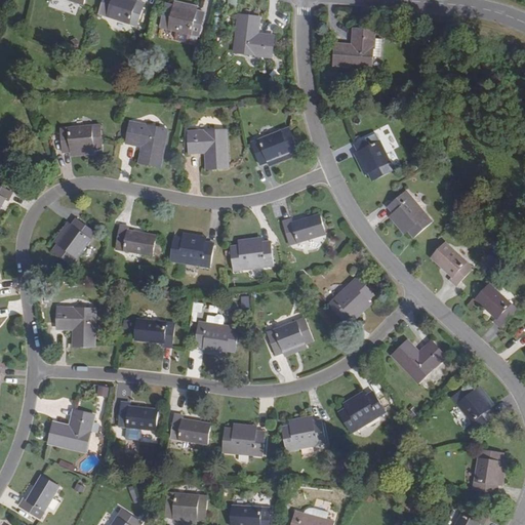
[(138,27),(146,3),(138,1),(133,0),(104,0),(99,14),(138,27)]
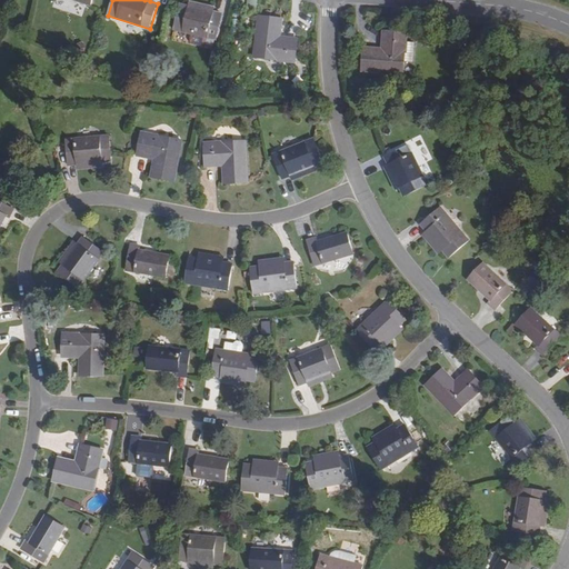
[(216,7),(190,1),(189,7),(215,12),(216,7)]
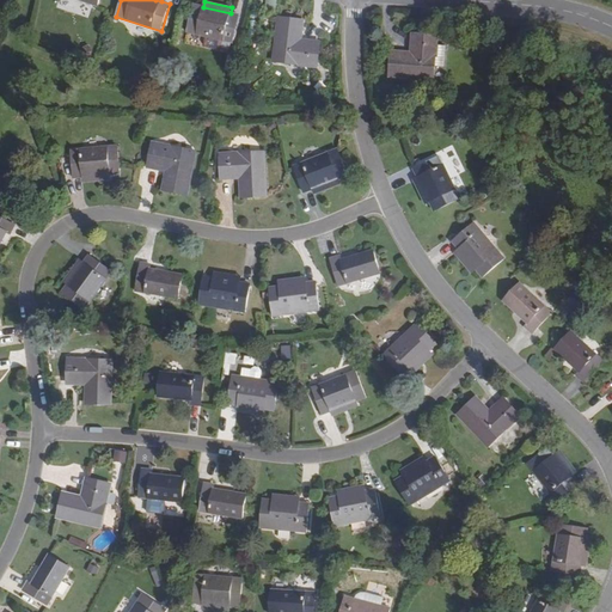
[(234,43),(240,16),(231,13),(203,7),(194,5),(188,32),(234,43)]
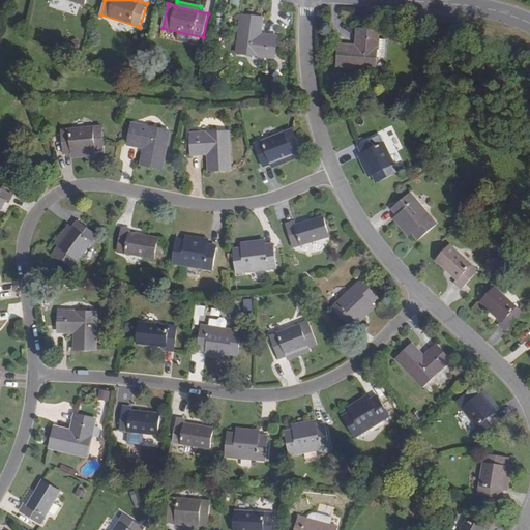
[(263,19),(242,16),(238,54),(275,58),(277,37),(262,35),(263,19)]
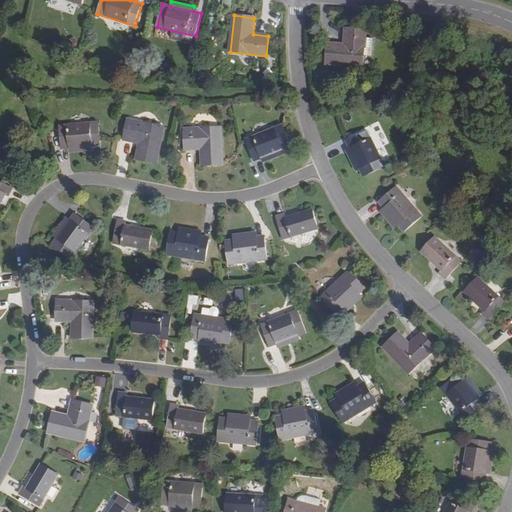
[(381,29),(372,21),(368,26),(377,33),(381,29)]
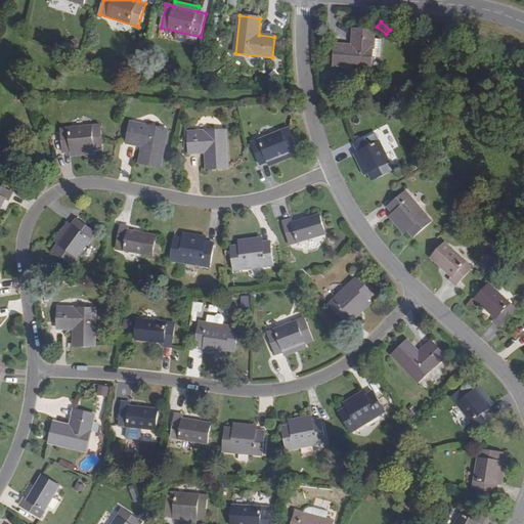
[(336,44),(335,66),(372,68),(375,31),(354,29),(352,45),(336,44)]
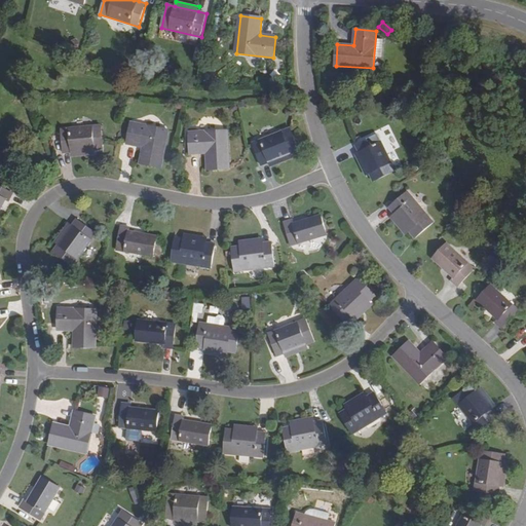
[(141,163),(162,167),(168,130),(133,123),(128,144),(144,146),(141,163)]
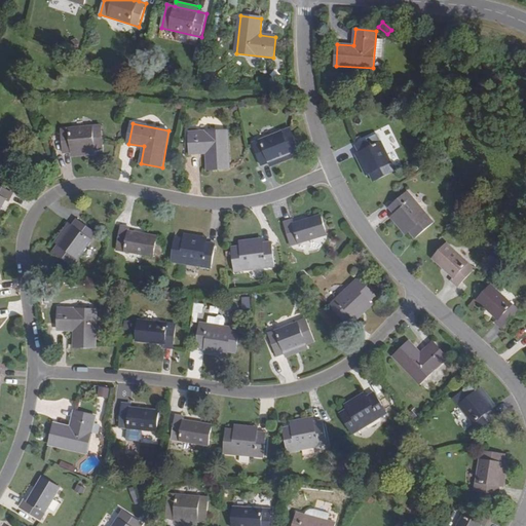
[(63,149),(63,152),(71,152),(96,150),(105,149),(102,126),(61,129),(62,137),(53,137),(54,150),(63,149)]
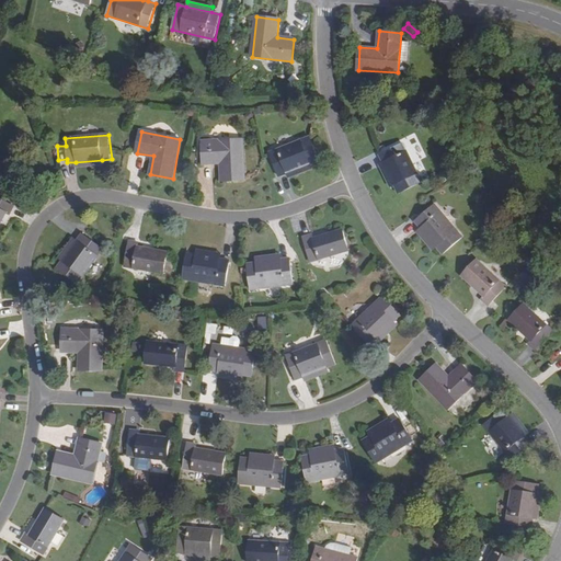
[(279,178),(287,174),(311,164),(320,161),(311,137),(268,153),(279,178)]
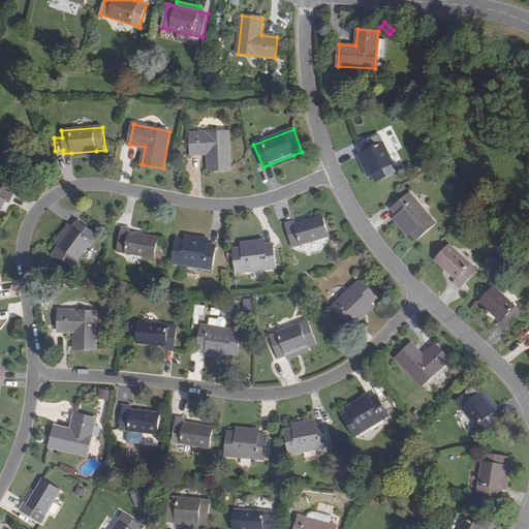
[(209,170),(230,169),(228,132),(191,134),(192,155),(208,154),(209,170)]
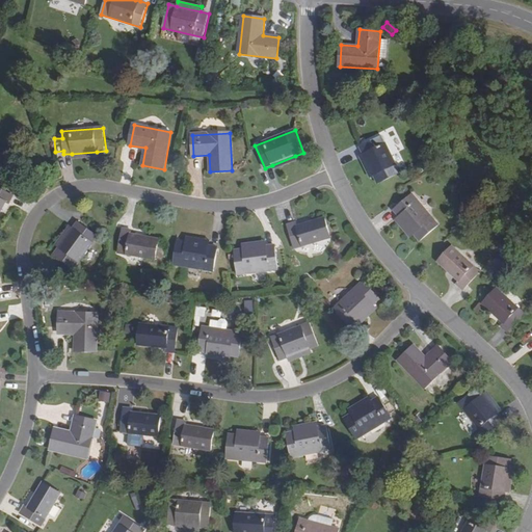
[(360,147),(363,153),(374,177),(379,184),(400,174),(381,135),(360,147)]
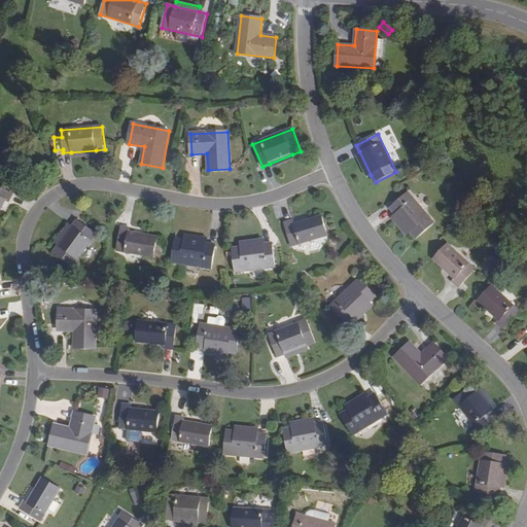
[(355,154),(366,177),(371,175),(359,151),(355,154)]
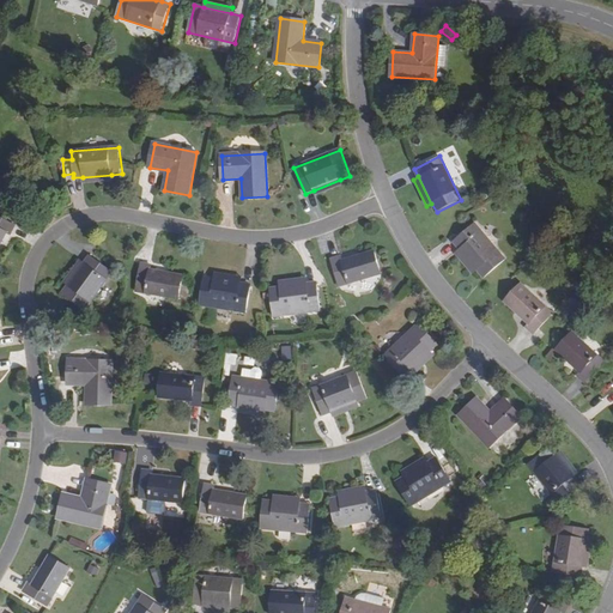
[(315,196),(343,184),(340,180),(314,190),(315,196)]
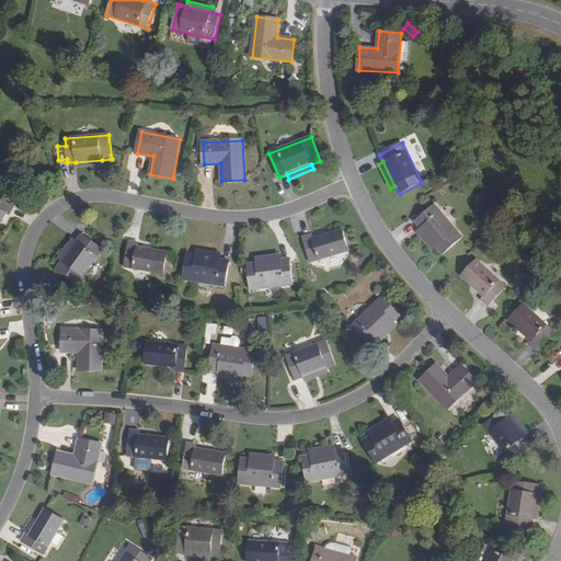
[(10,216),(15,206),(0,197),(0,226),(7,214),(10,216)]
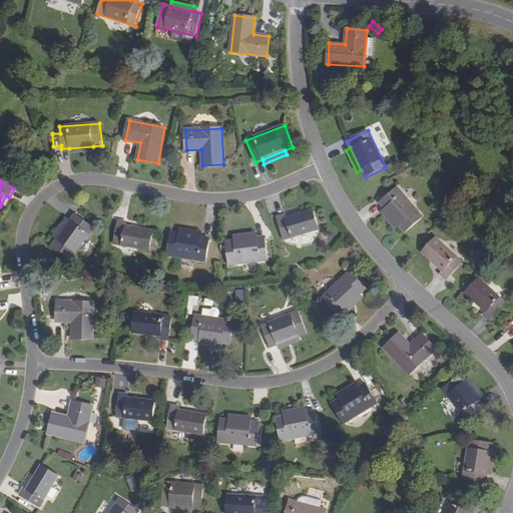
[(405,232),(423,217),(397,186),(379,201),(385,208),(380,211),(396,229),(400,226),(405,232)]
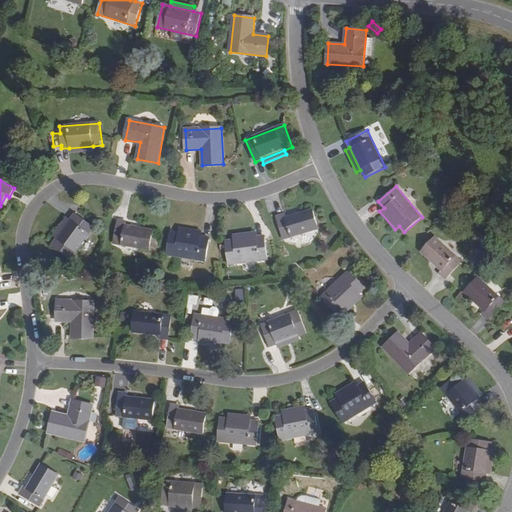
[(285,213),(276,216),(283,240),(319,229),(313,209),(286,217),(285,213)]
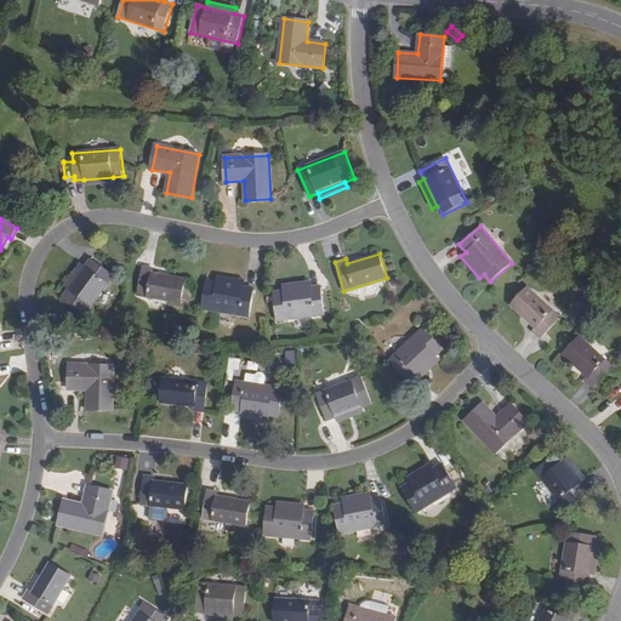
[(113,275),(92,260),(86,267),(69,290),(63,298),(85,314),(113,275)]
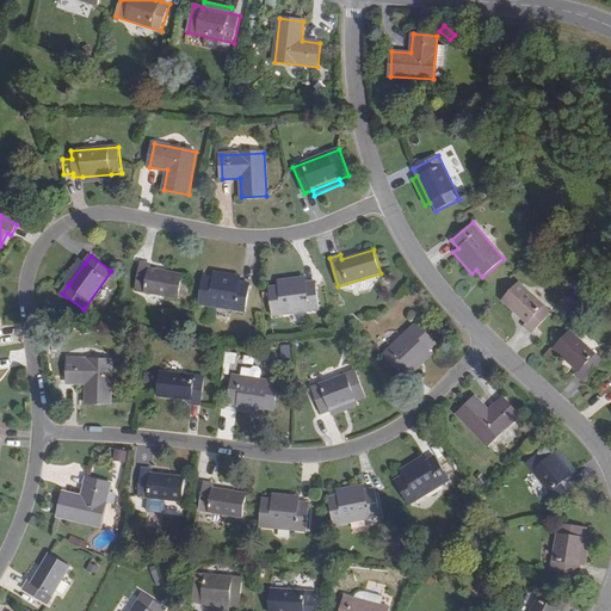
[(79,258),(62,282),(68,285),(85,263),(79,258)]
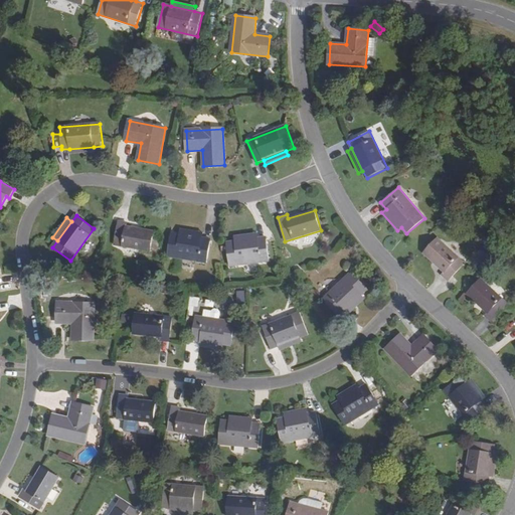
[(128,223),(118,221),(113,244),(151,252),(154,232),(127,226),(128,223)]
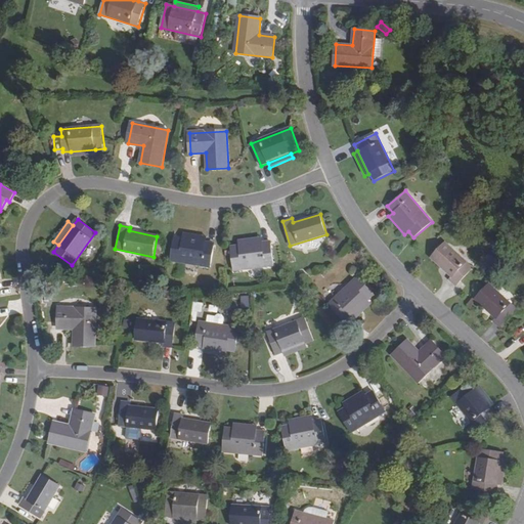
[(207,236),(183,232),(183,238),(207,243),(207,236)]
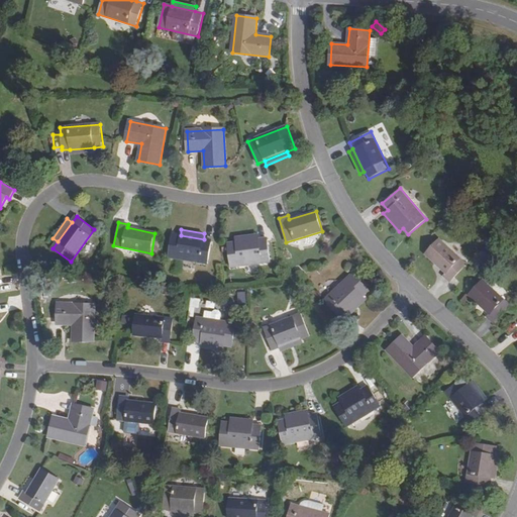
[(212,240),(204,239),(181,235),(172,233),(168,256),(209,264),(212,240)]
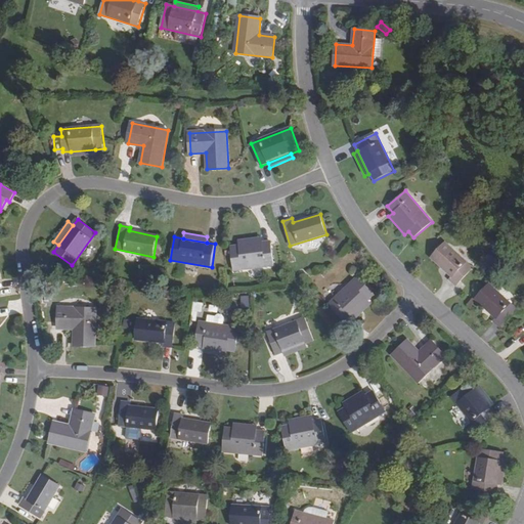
[(262,236),(237,239),(238,246),(263,243),(262,236)]
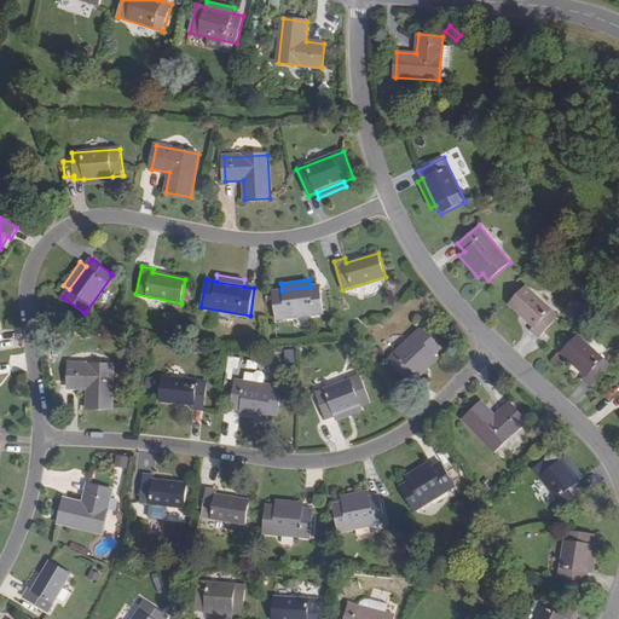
[(324,312),(320,285),(311,287),(282,290),(272,291),(275,319),(324,312)]
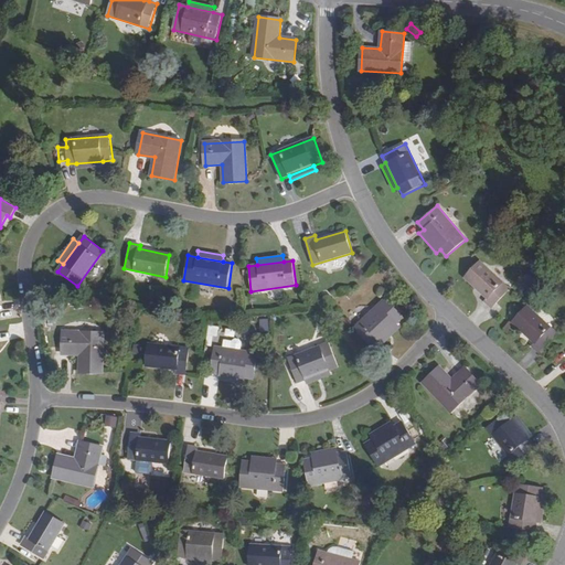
[(492,309),(511,289),(480,260),(465,277),(487,298),(483,301),(492,309)]
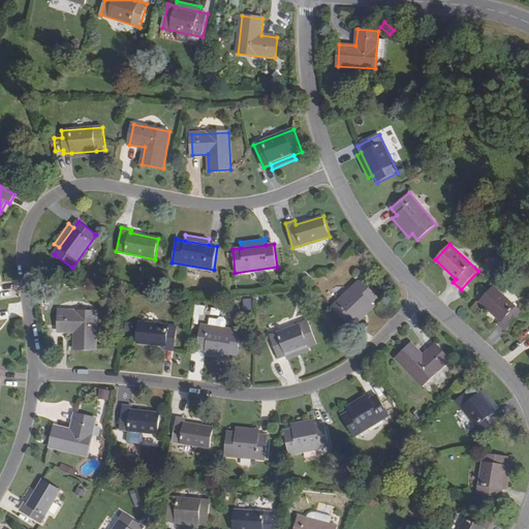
[(347,325),(354,319),(372,303),(377,297),(362,279),(332,308),(347,325)]
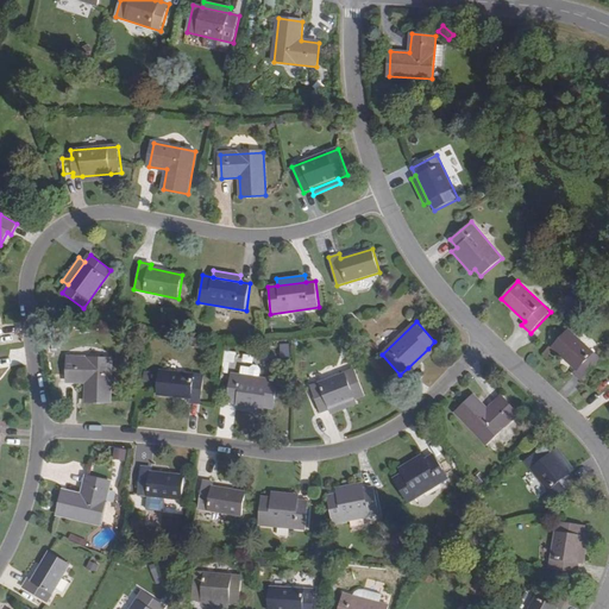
[(576,370),(573,374),(582,381),(607,355),(602,351),(597,356),(569,330),(552,347),(576,370)]
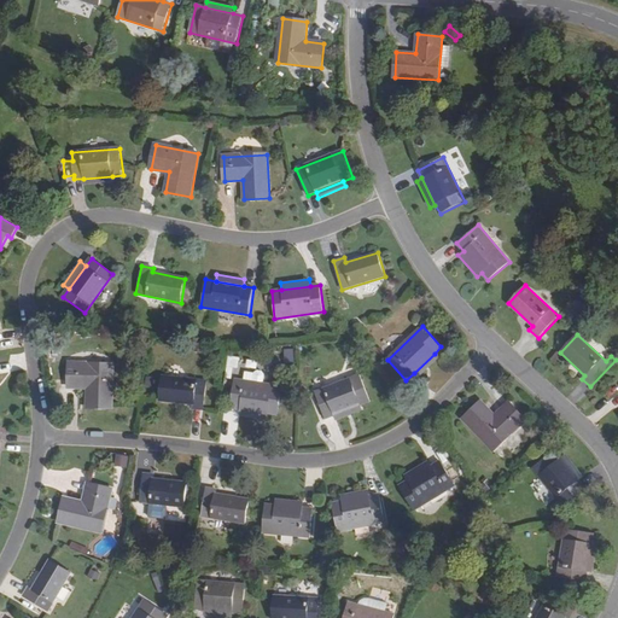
[(369,344),(365,338),(359,343),(363,349),(369,344)]
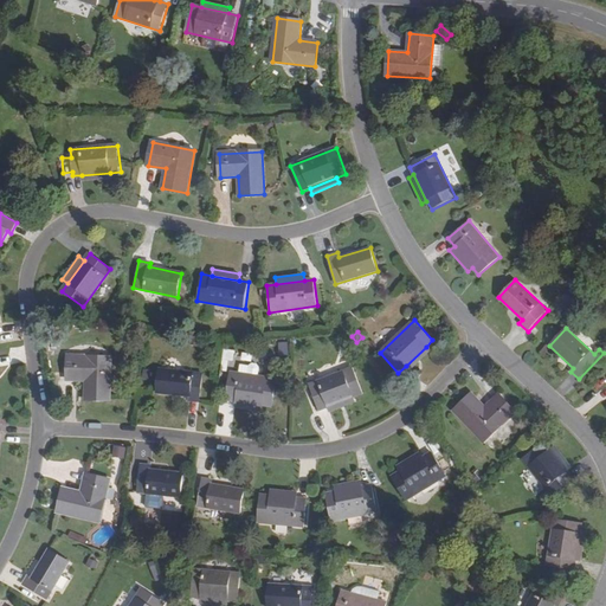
[(411,372),(431,352),(426,347),(406,366),(411,372)]
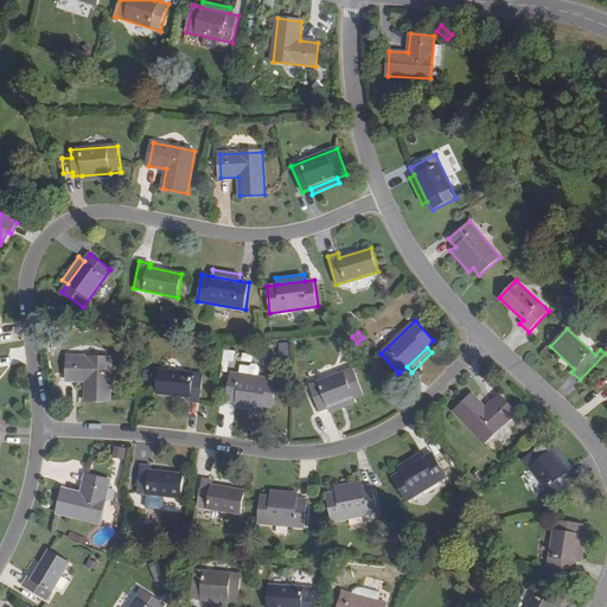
[(234,372),(236,350),(225,349),(223,371),(234,372)]
